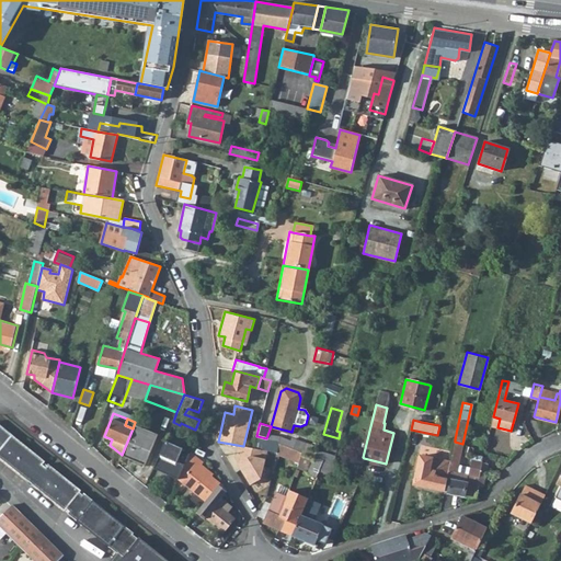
[(168,560),(139,538),(138,539),(133,536),(135,534),(84,493),(82,495),(79,492),(80,491),(47,465),(45,467),(42,465),(44,461),(11,435),(0,425),(0,458),(64,511),(66,508),(70,512),(68,514),(118,554),(118,553),(124,558),(121,560),(168,560)]
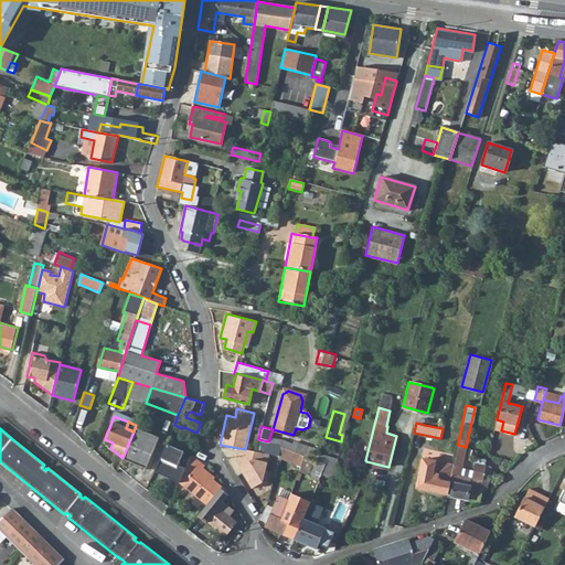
[(123,459),(145,468),(157,437),(135,428),(134,432),(123,458),(123,459)]
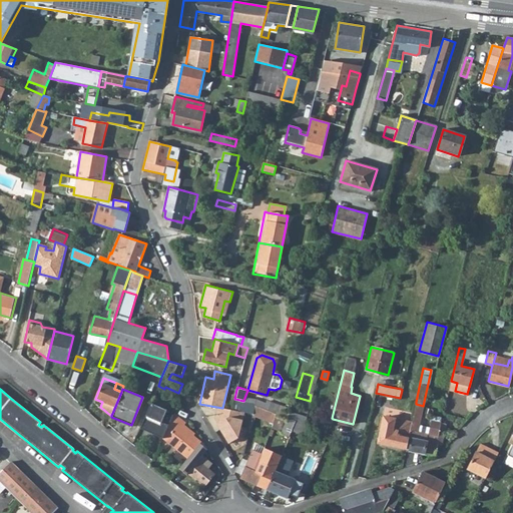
[(273,395),(268,410),(276,412),(273,421),(277,422),(279,414),(282,404),(279,404),(281,398),(273,395)]
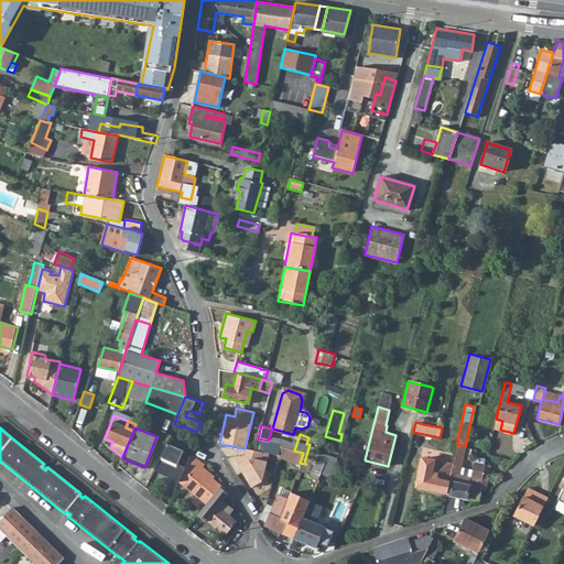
[(153,470),(179,483),(190,456),(183,453),(183,451),(165,443),(153,470)]
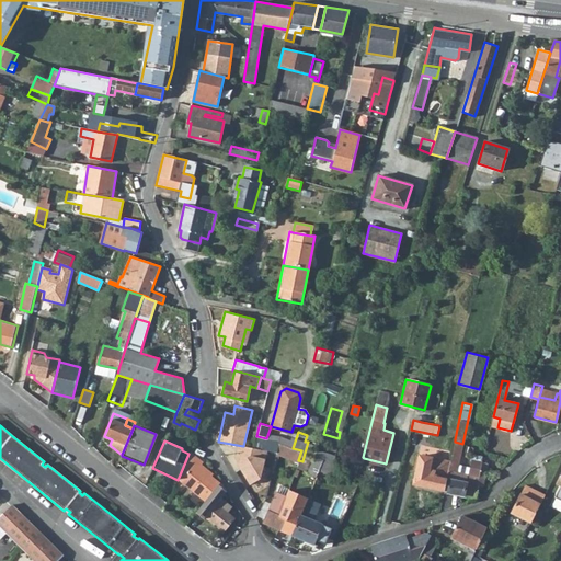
[(450,462),(449,466),(455,467),(456,464),(458,465),(462,444),(455,442),(450,462)]
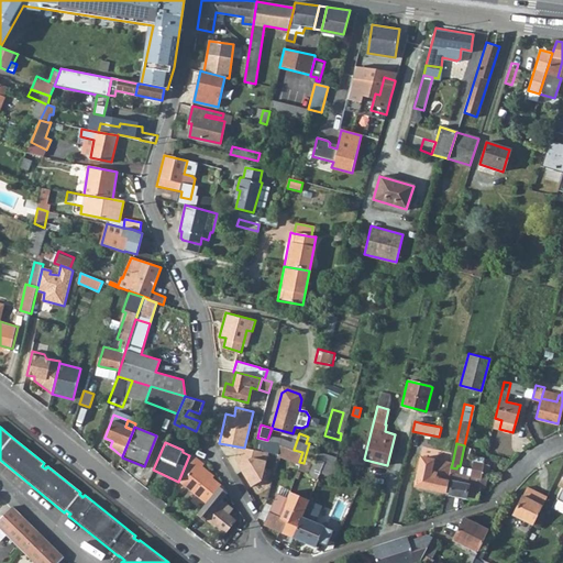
[(279,444),(278,454),(299,462),(302,452),(294,450),(279,444)]
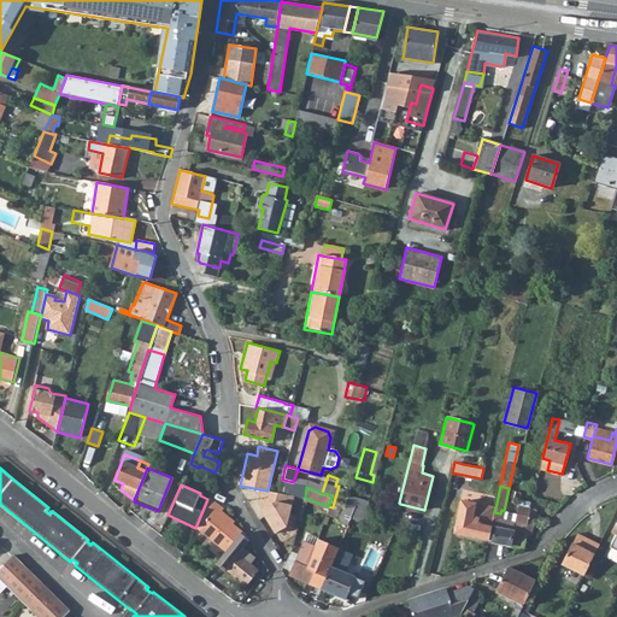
[(350,489),(348,494),(365,500),(368,495),(350,489)]
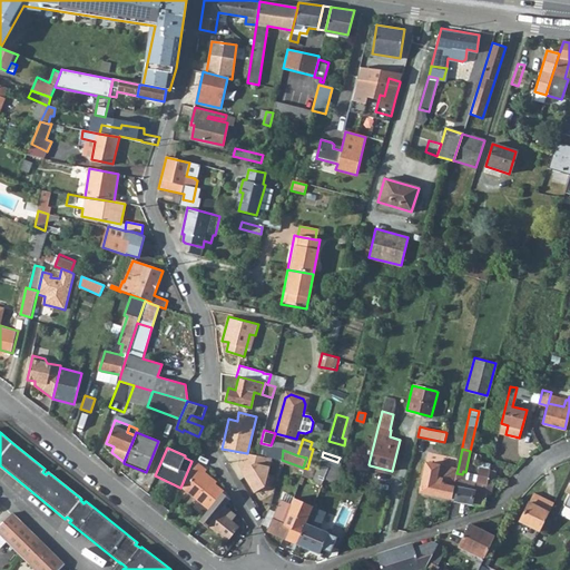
[(322,457),(320,463),(330,468),(334,470),(337,470),(338,468),(335,467),(337,462),(322,457)]
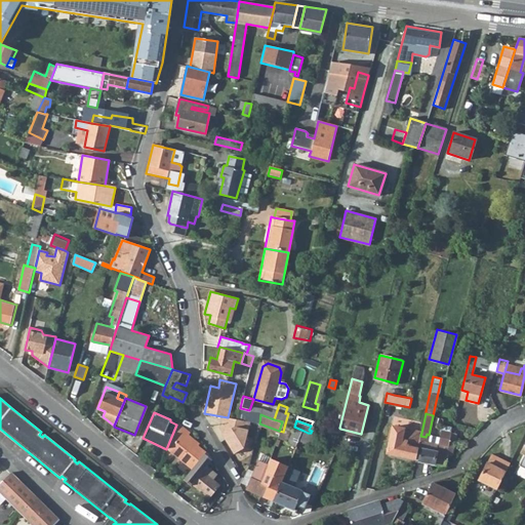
[(235,449),(247,442),(254,442),(259,423),(247,421),(246,429),(241,432),(237,425),(224,432),(235,449)]
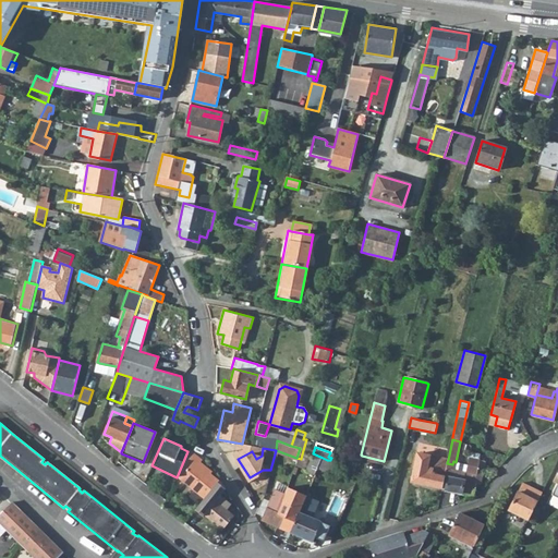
[(177,477),(204,498),(208,494),(219,480),(199,464),(203,460),(189,449),(187,451),(177,477)]
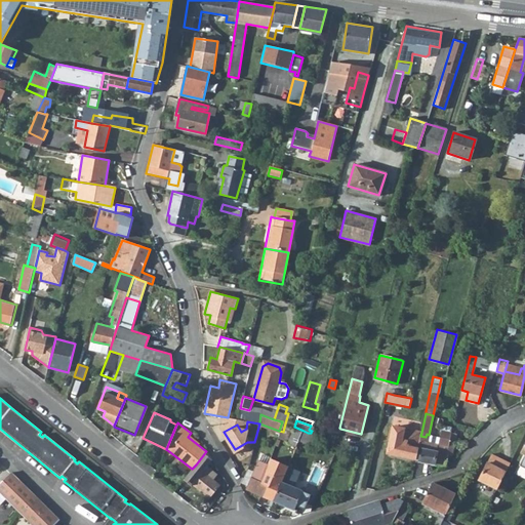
[(438,444),(434,465),(445,467),(448,454),(452,455),(456,434),(451,432),(452,427),(442,423),(438,444)]
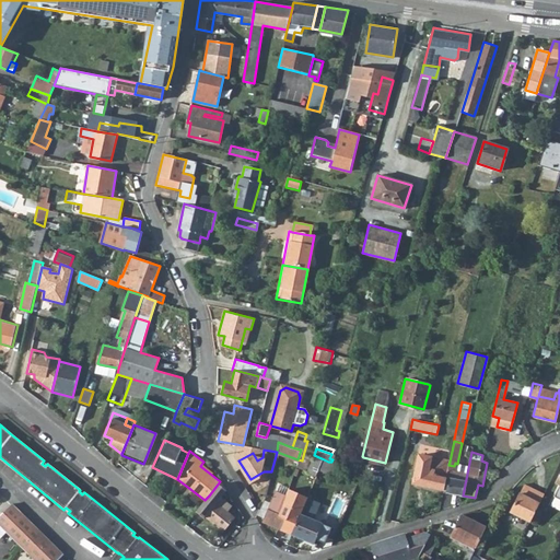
[(314,455),(310,454),(303,468),(307,469),(303,481),(313,485),(319,470),(324,459),(314,455)]
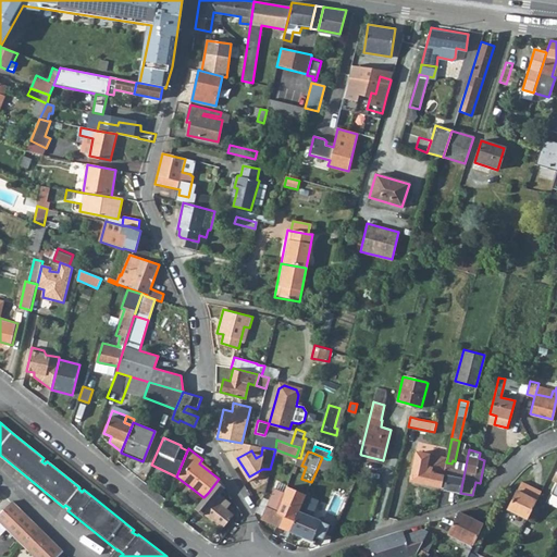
[(410,481),(441,487),(443,475),(445,467),(446,462),(447,459),(417,452),(410,481)]
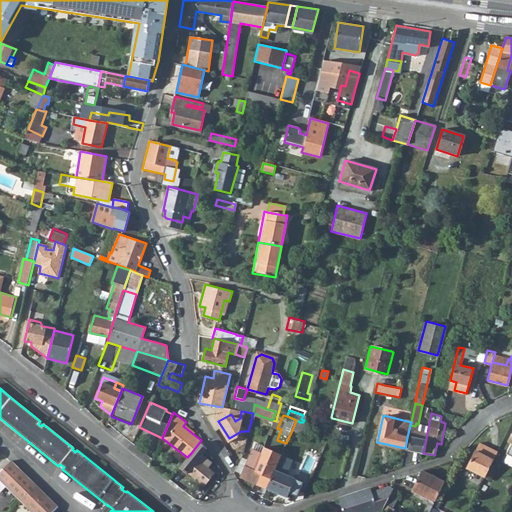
[(296,420),(292,430),(296,431),(300,422),(296,420)]
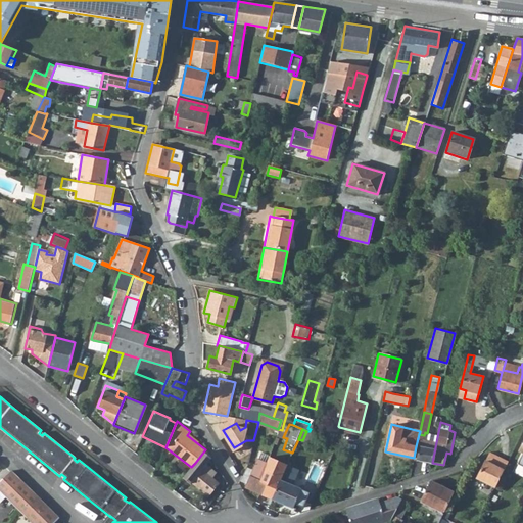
[(324,429),(322,436),(332,440),(335,434),(324,429)]
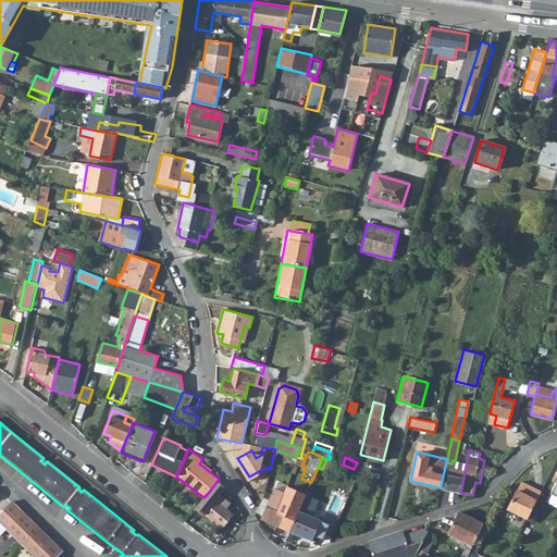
[(445,467),(443,475),(447,477),(445,490),(460,493),(465,471),(445,467)]
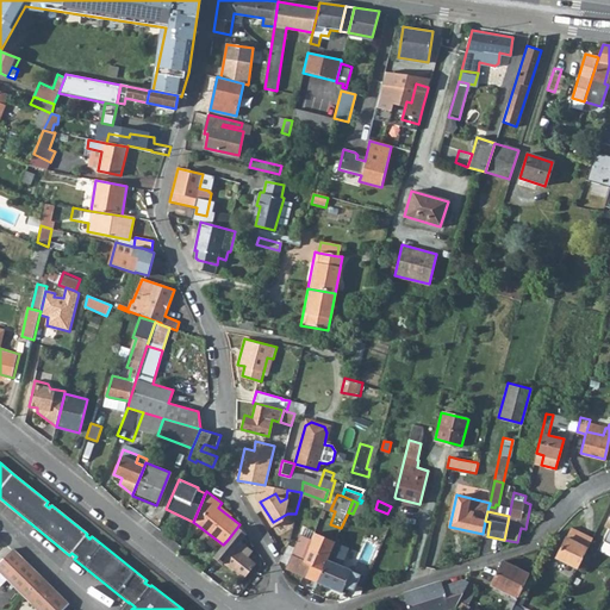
[(572,528),(556,558),(570,565),(566,573),(573,577),(590,541),(592,537),(572,528)]
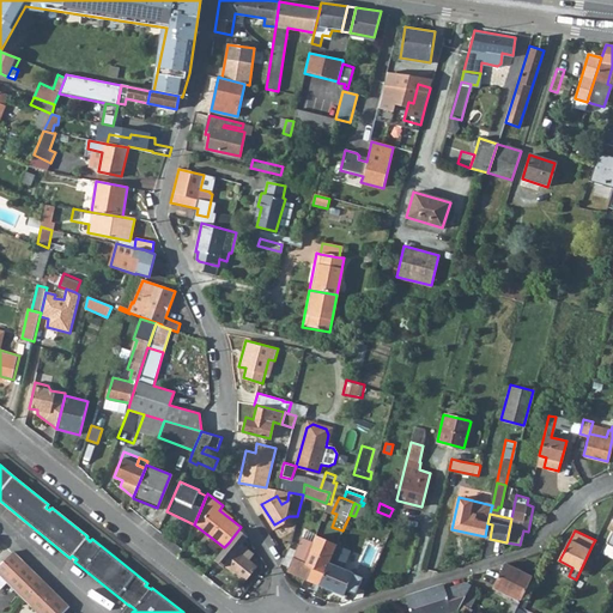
[(287,571),(303,578),(313,546),(314,542),(301,538),(287,571)]
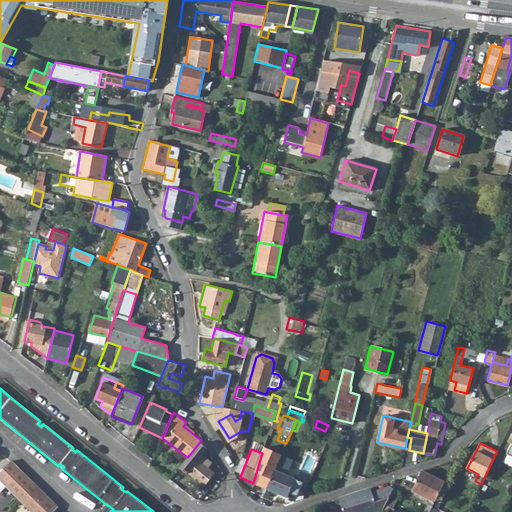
[(197,458),(191,453),(187,457),(179,468),(185,472),(186,471),(203,486),(214,473),(204,464),(197,458)]
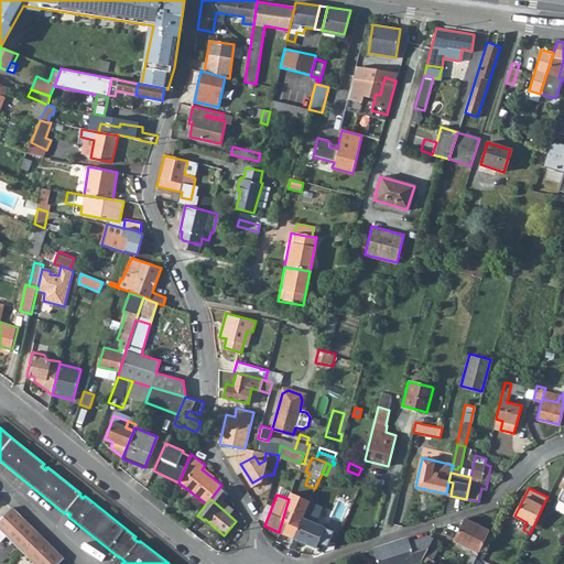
[(262,506),(258,499),(253,501),(252,502),(256,510),(262,506)]
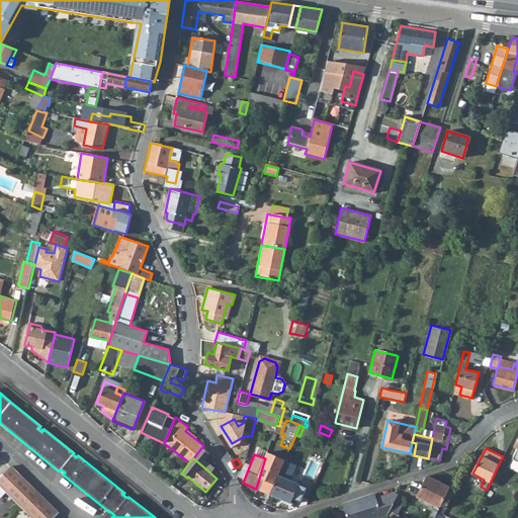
[(202,461),(199,463),(206,469),(208,466),(202,461)]
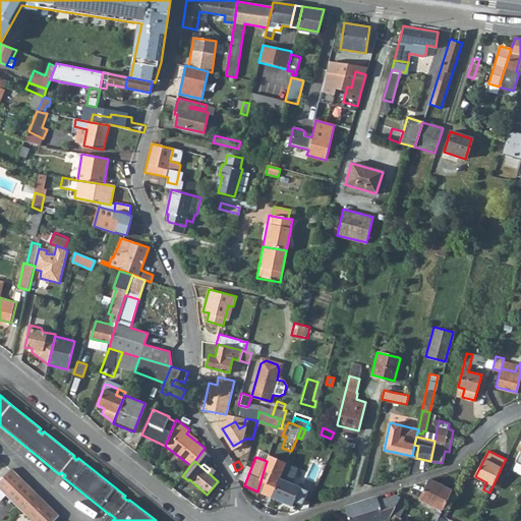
[(266,464),(257,491),(271,498),(280,477),(282,471),(266,464)]
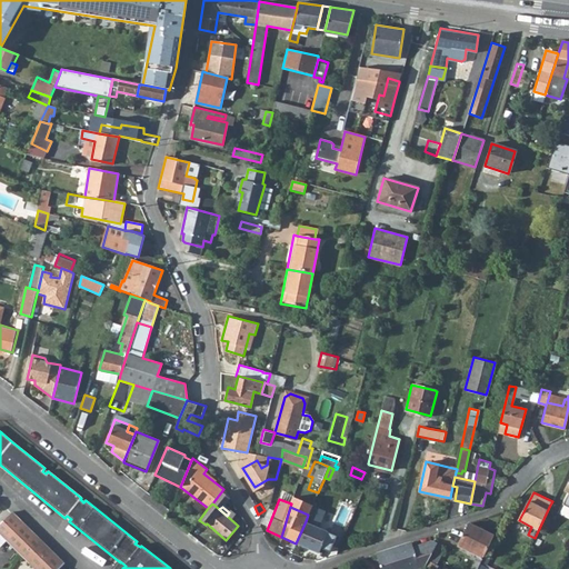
[(65,565),(11,511),(0,522),(0,532),(36,568),(60,568),(63,566),(65,565)]
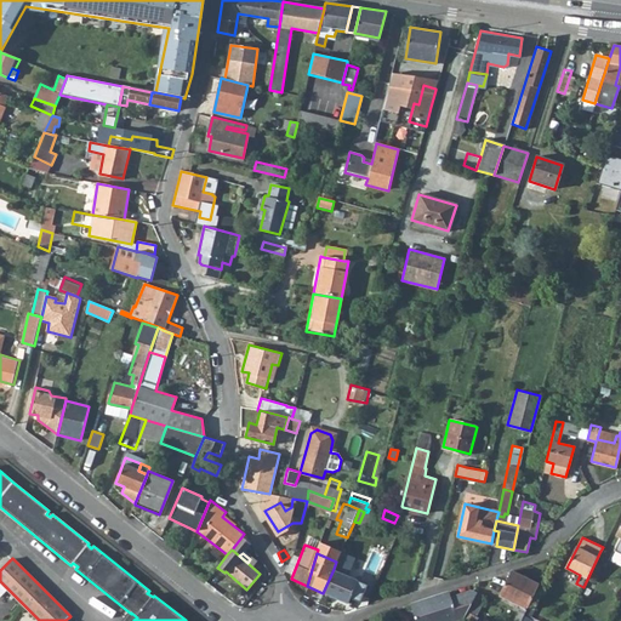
[(334,569),(323,593),(347,603),(349,598),(359,603),(368,585),(334,569)]
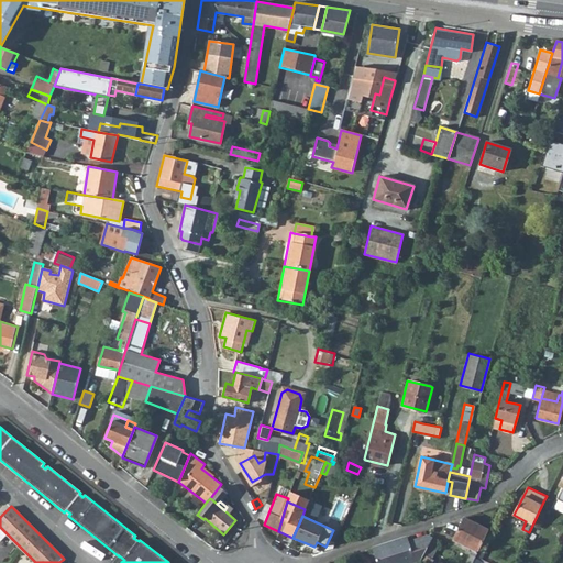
[(472,562),(476,555),(477,553),(476,553),(488,530),(463,518),(452,540),(473,551),(465,562),(472,562)]
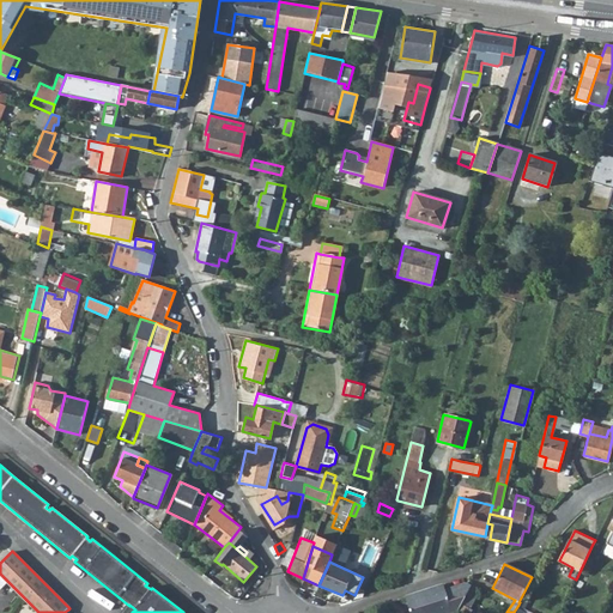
[(410,612),(449,612),(457,611),(461,604),(462,602),(469,584),(466,583),(444,590),(443,584),(405,598),(410,612)]
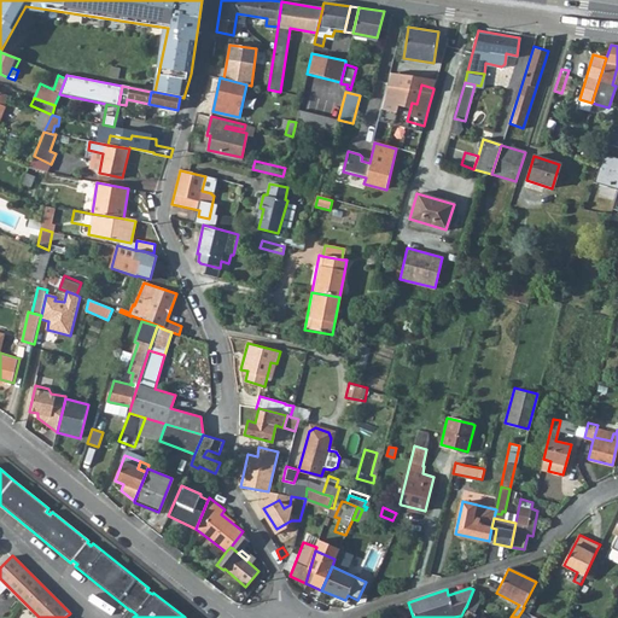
[(473,589),(466,607),(476,611),(483,594),(473,589)]
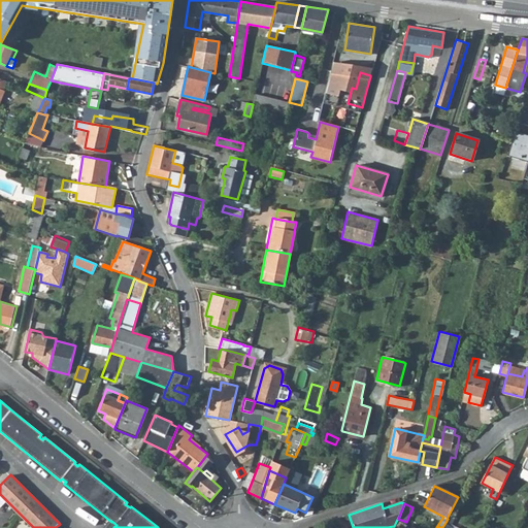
[(447,521),(452,524),(455,517),(450,515),(448,519),(447,521)]
